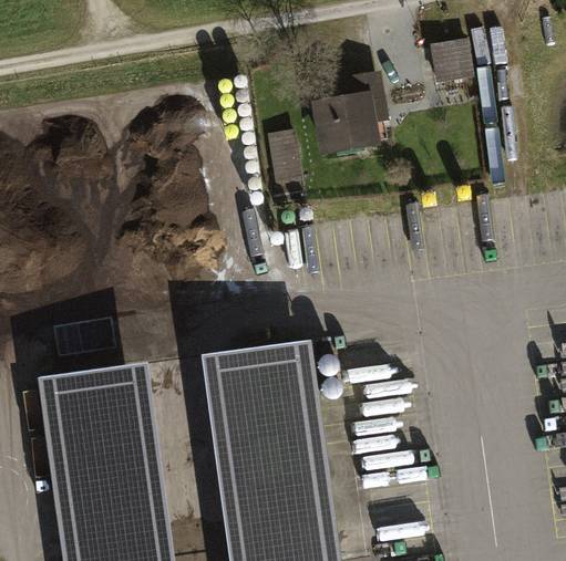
[(472,35),(430,43),(436,80),(477,73),(472,35)]
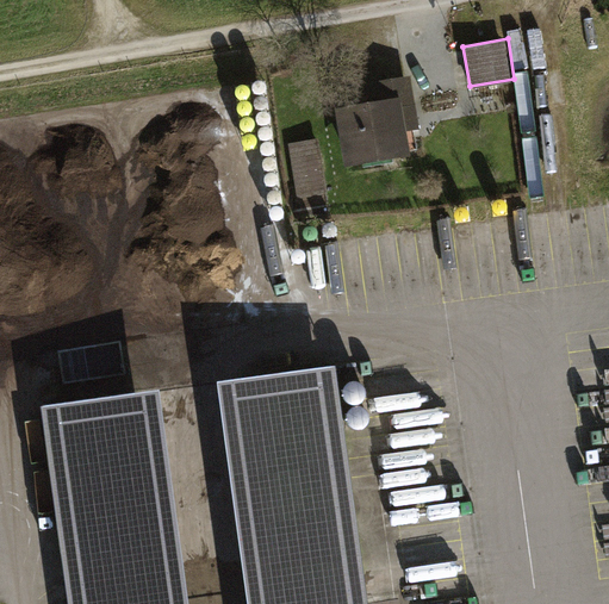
[(333,109),(343,168),(409,157),(404,134),(417,131),(408,74),(368,81),(372,101),(333,109)]
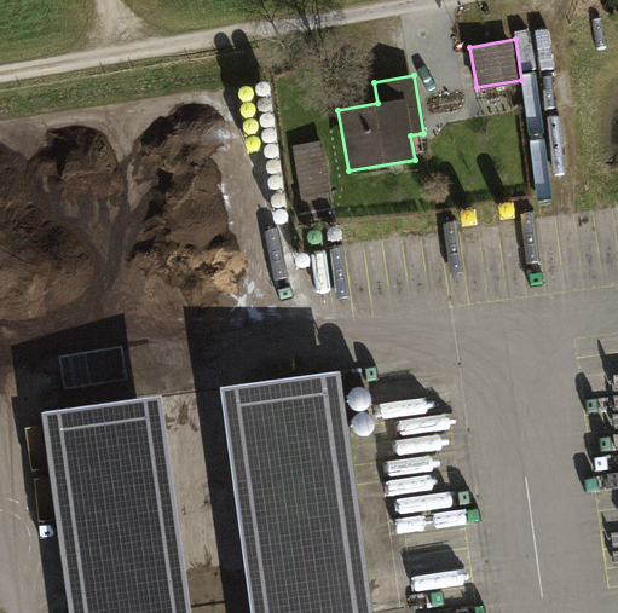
[(292,144),(300,198),(344,192),(339,165),(324,167),(319,140),(292,144)]
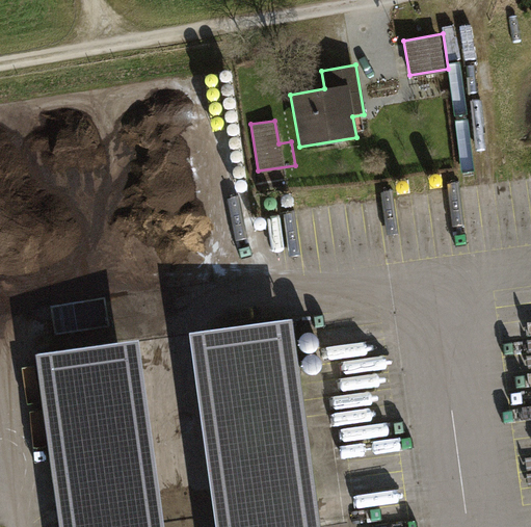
[(321,526),(291,317),(187,333),(214,526),(321,526)]
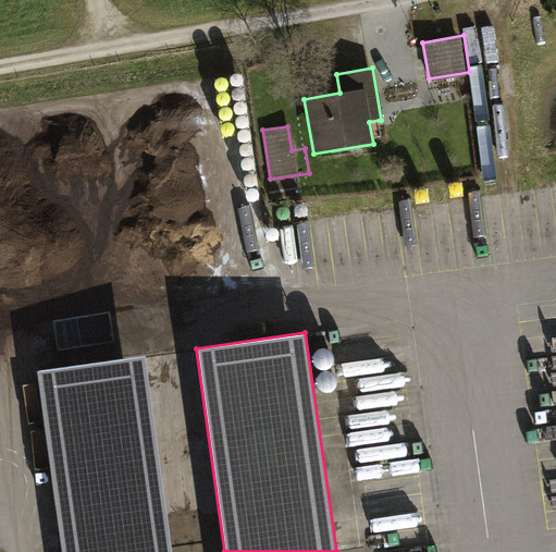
[(171,551),(144,358),(38,372),(63,551),(171,551)]
